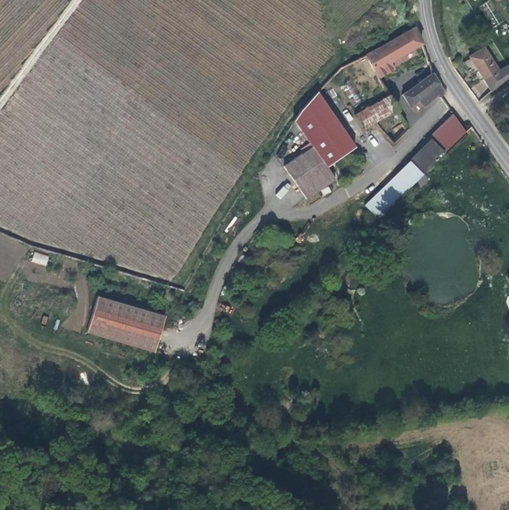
[(382,68),(425,42),(416,27),(387,45),(373,52),(382,68)]
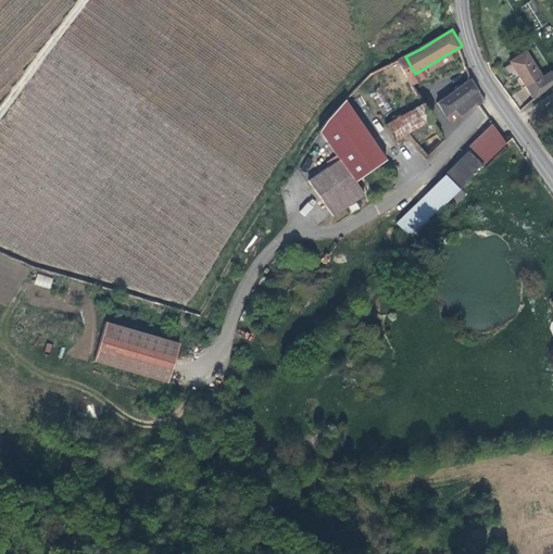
[(512,59),(537,97),(552,84),(552,70),(544,75),(528,49),(512,59)]
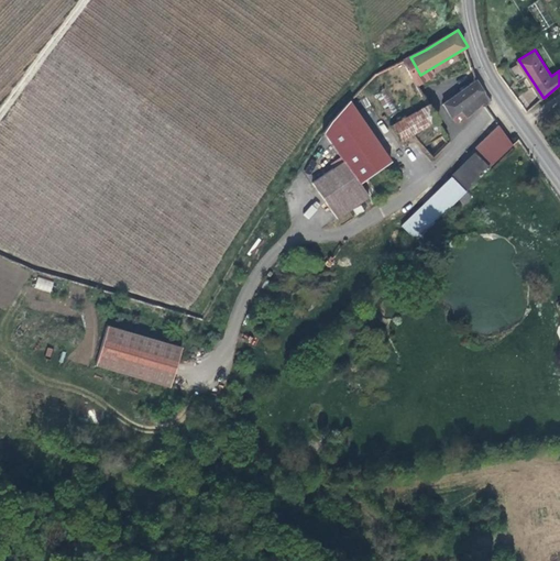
[(493,98),(480,78),(448,103),(454,116),(460,121),(470,112),(472,116),(493,98)]
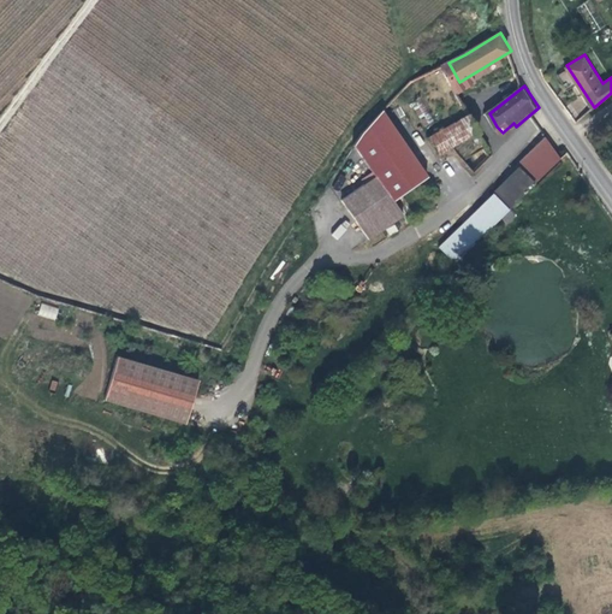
[(469,112),(432,135),(444,154),(481,131),(469,112)]
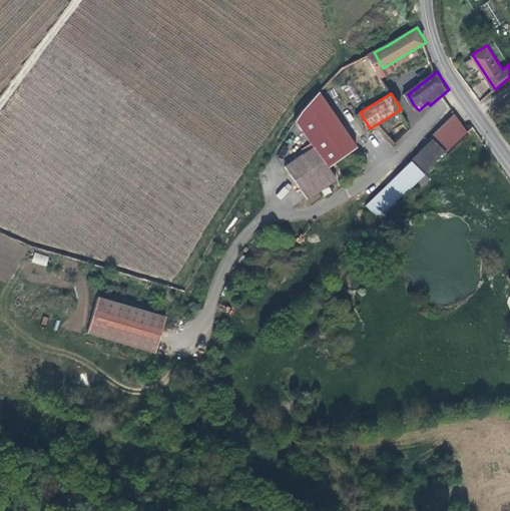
[(424,175),(470,130),(457,113),(434,136),(434,137),(411,160),(424,175)]
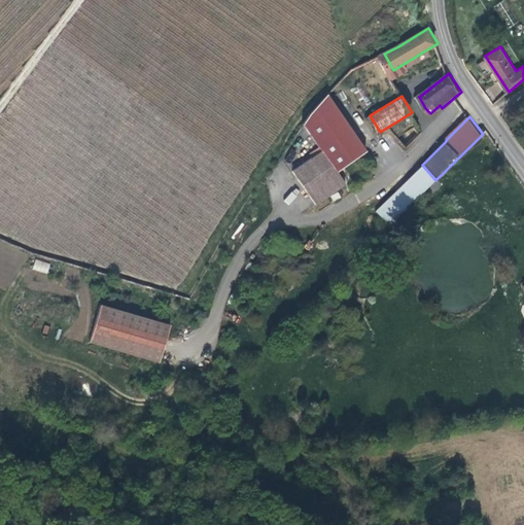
[(323,149),(293,169),(316,203),(320,200),(317,195),(333,183),(337,189),(346,182),(323,149)]
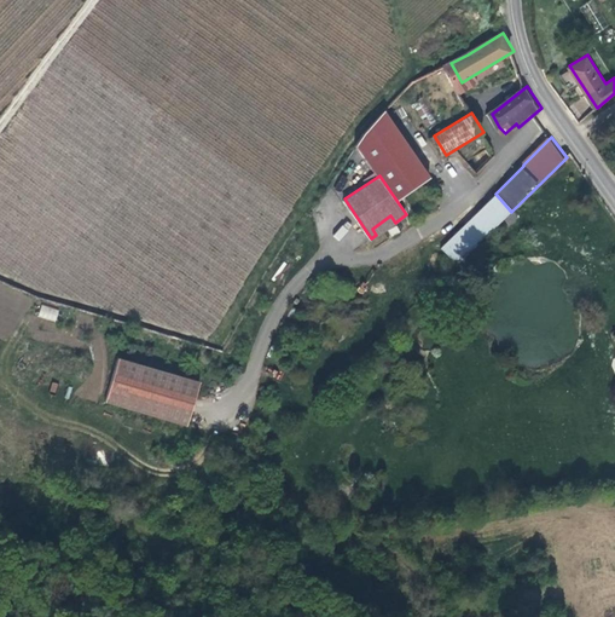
[(441,248),(458,264),(473,251),(511,212),(495,194),(457,231),(441,248)]
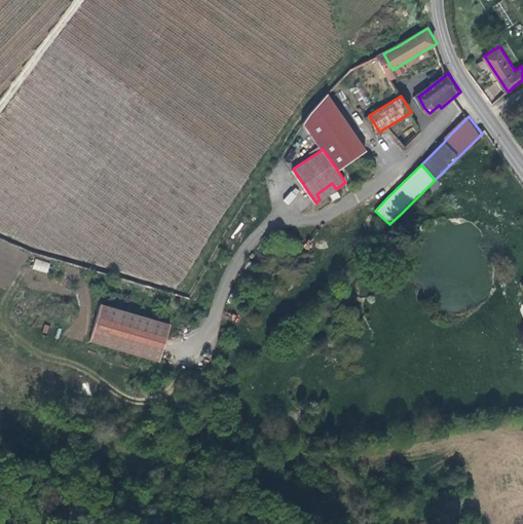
[(316,194),(320,199),(336,189),(332,183),(316,194)]
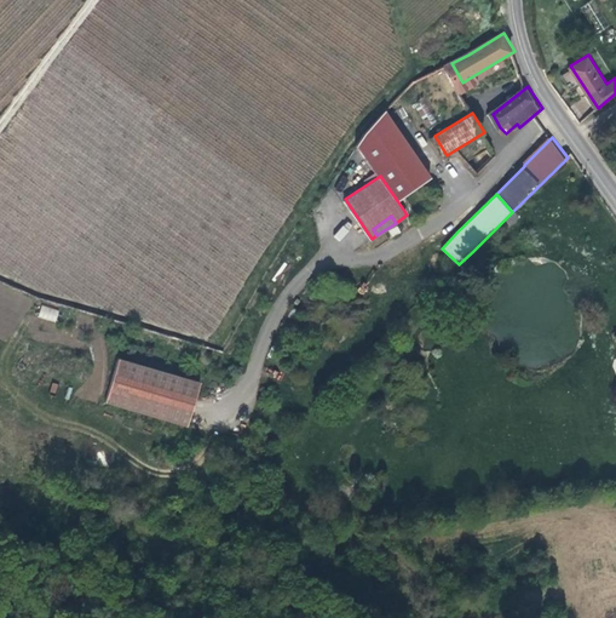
[(45,302),(41,314),(59,320),(63,308),(45,302)]
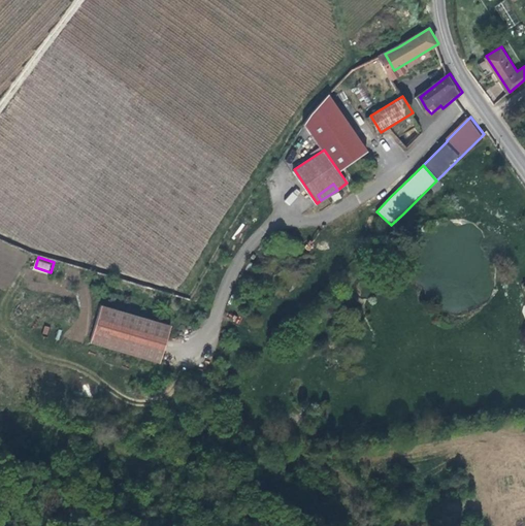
[(163,362),(172,325),(101,304),(90,340),(163,362)]
